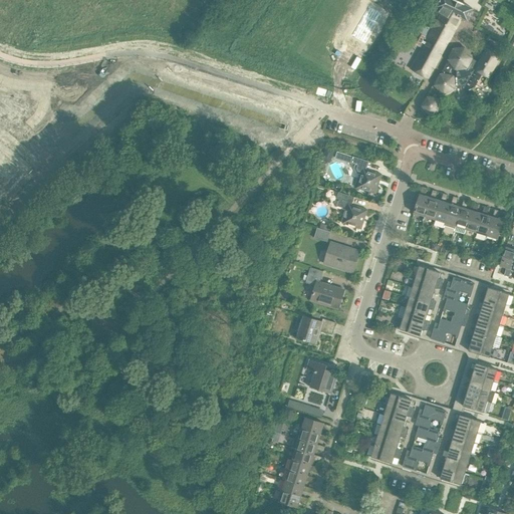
[(411,68),(428,77),(461,18),(463,18),(468,20),(473,8),(463,4),(464,2),(460,0),(440,0),(438,6),(436,5),(429,21),(435,24),(429,35),(427,34),(425,37),(417,34),(413,42),(420,46),(423,39),(426,40),(411,68)]
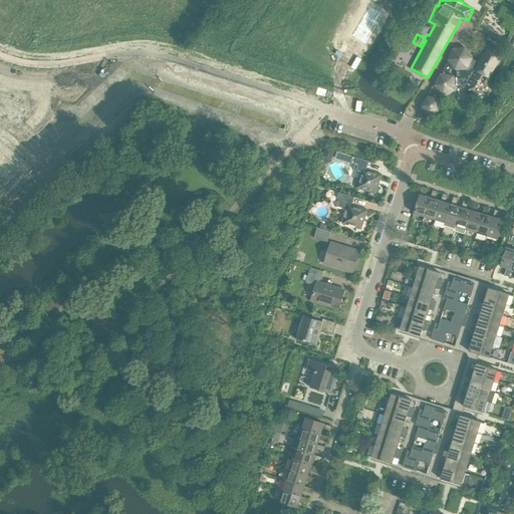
[(431,7),(426,5),(419,19),(425,21),(431,7)]
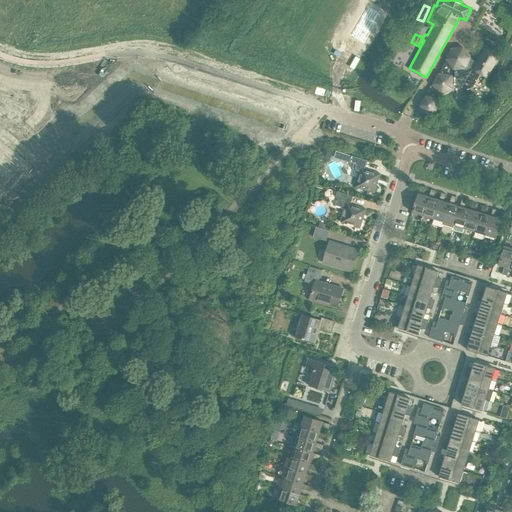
[(367,6),(350,35),(364,43),(381,14),(367,6)]
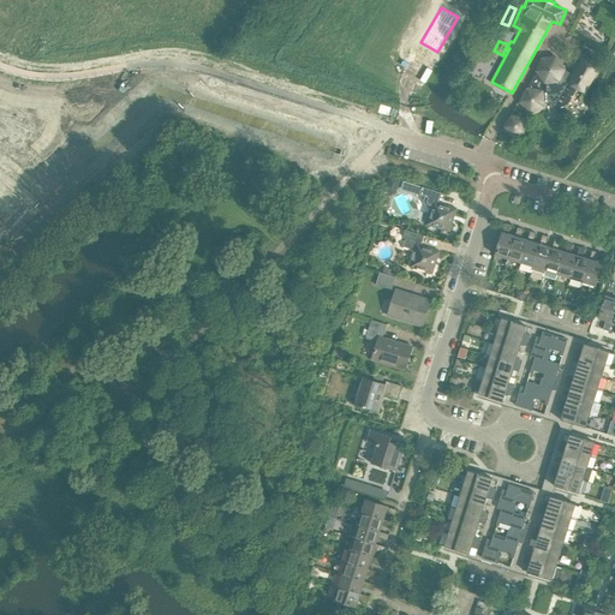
[(584,94),(598,67),(581,59),(573,75),(565,70),(557,58),(556,58),(544,60),(537,71),(539,73),(536,75),(535,73),(529,85),(531,85),(531,89),(527,88),(520,101),(531,112),(543,106),(543,103),(557,103),(568,84),(584,94)]
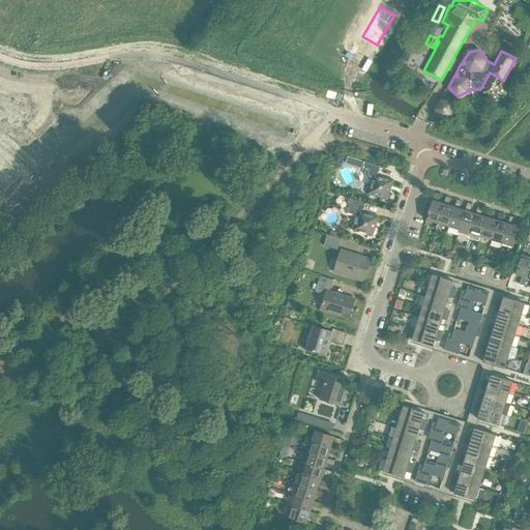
[(363,162),(361,168),(367,170),(365,174),(367,178),(372,179),(367,194),(387,200),(393,180),(376,174),(377,173),(378,173),(380,167),(377,166),(363,162)]
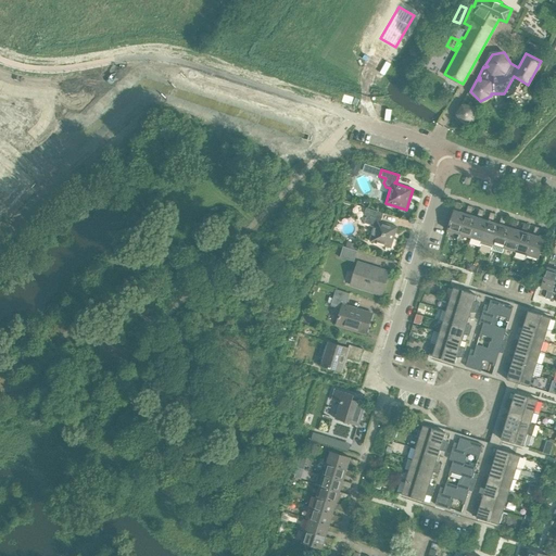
[(366,207),(364,214),(366,215),(364,223),(375,226),(370,241),(391,248),(396,227),(380,222),(383,213),(366,207)]
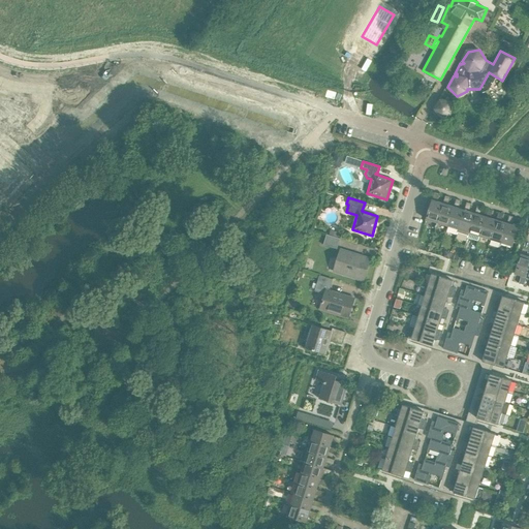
[(437,222),(442,204),(431,200),(426,219),(437,222)]
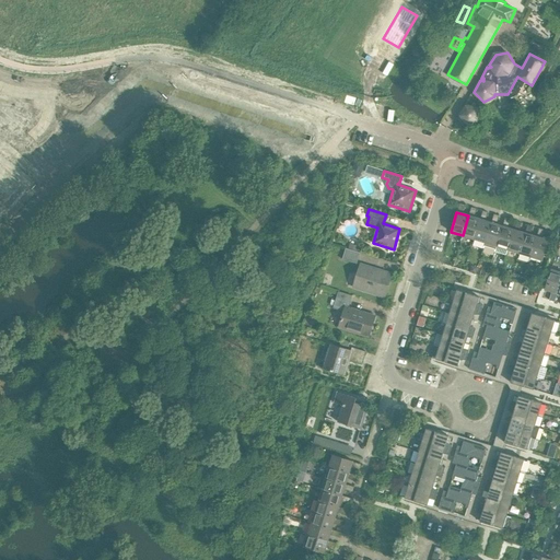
[(474,238),(479,219),(468,216),(463,235),(474,238)]
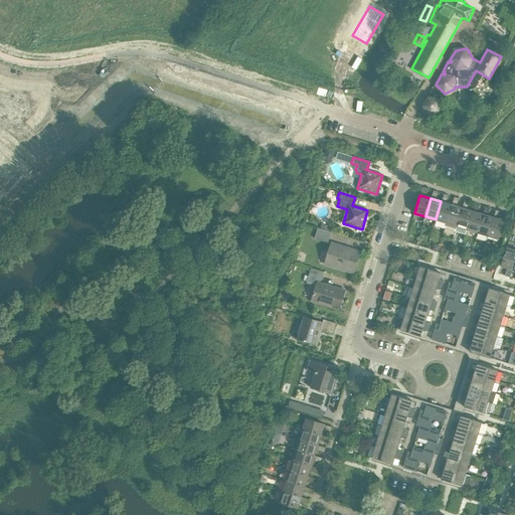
[(445,228),(452,205),(441,201),(436,219),(446,223),(444,227),(445,228)]
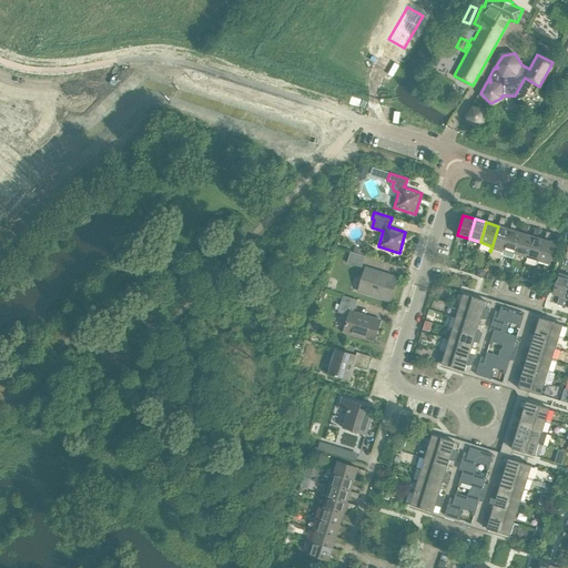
[(501,255),(509,230),(498,226),(490,252),(501,255)]
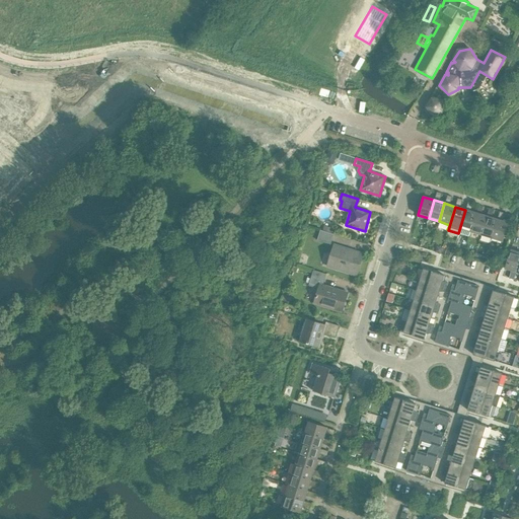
[(470,231),(476,213),(465,210),(458,233),(460,228),(470,231)]
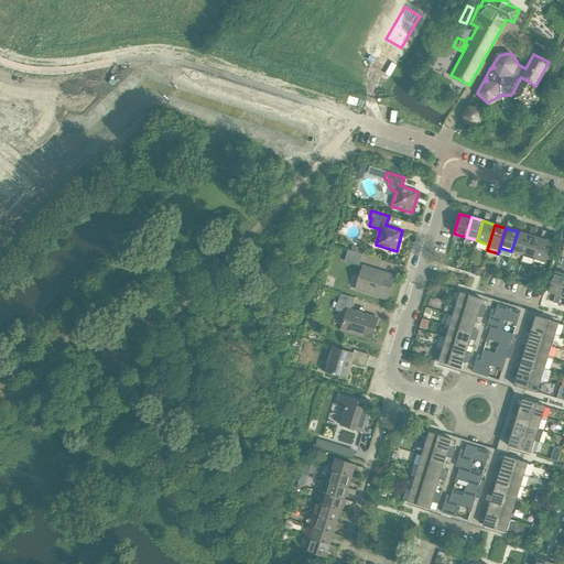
[(522,255),(529,235),(518,231),(511,251),(522,255)]
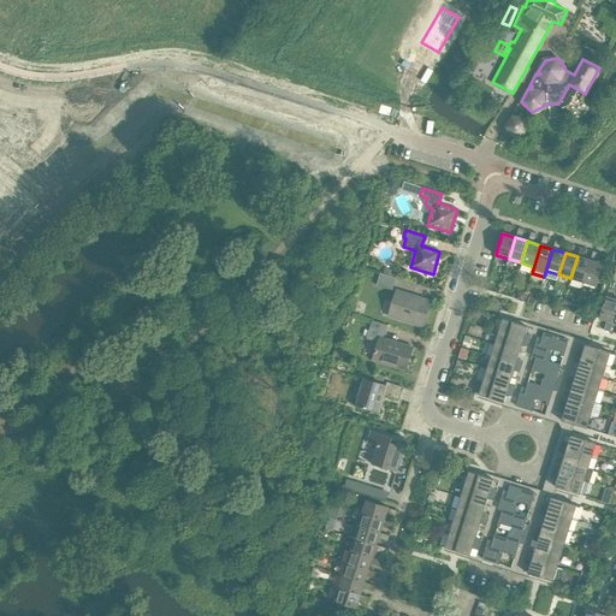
[(584,283),(590,260),(578,256),(570,278),(584,283)]
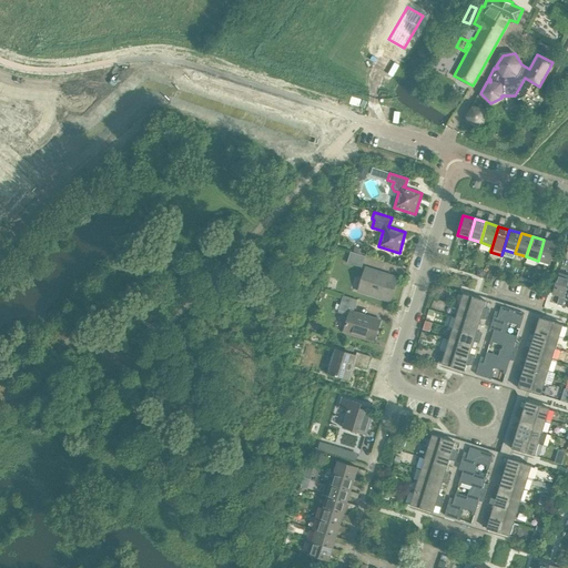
[(549,264),(556,244),(544,240),(538,261),(549,264)]
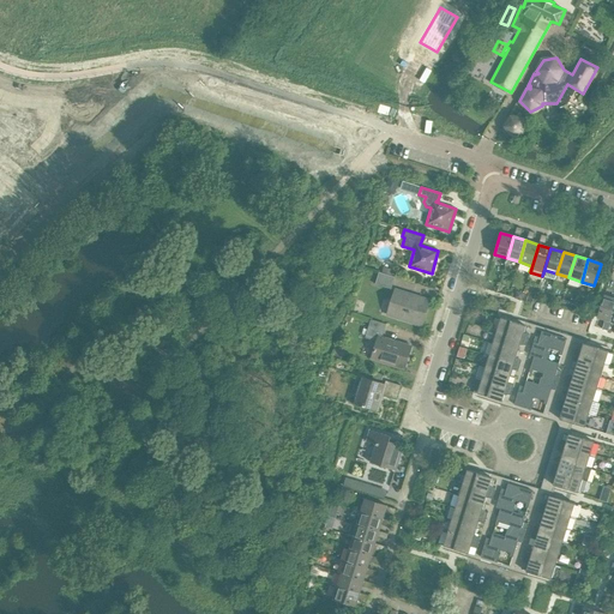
[(391,289),(395,277),(379,272),(375,284),(391,289)]
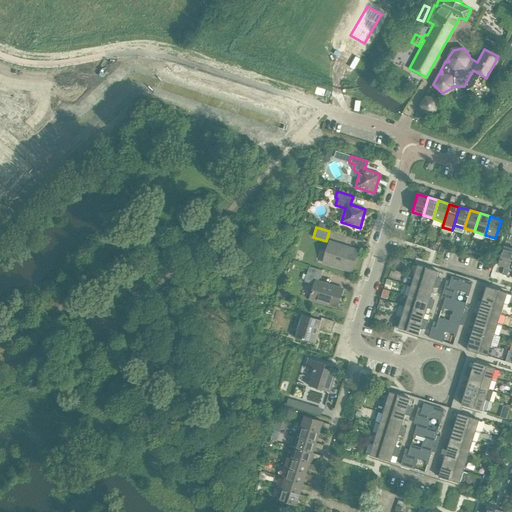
[(352,272),(358,251),(329,242),(323,263),(352,272)]
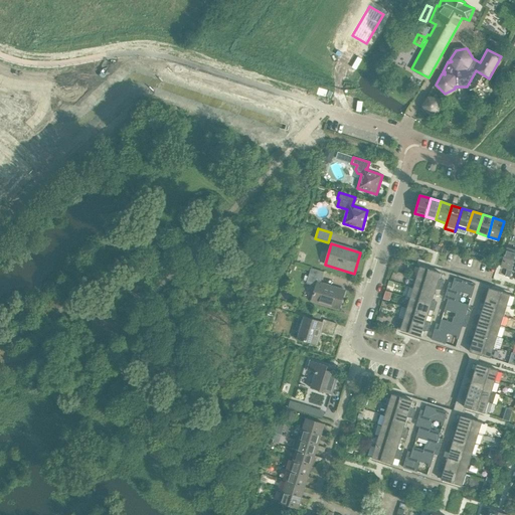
[(512,270),(514,258),(514,249),(507,247),(501,266),(512,270)]
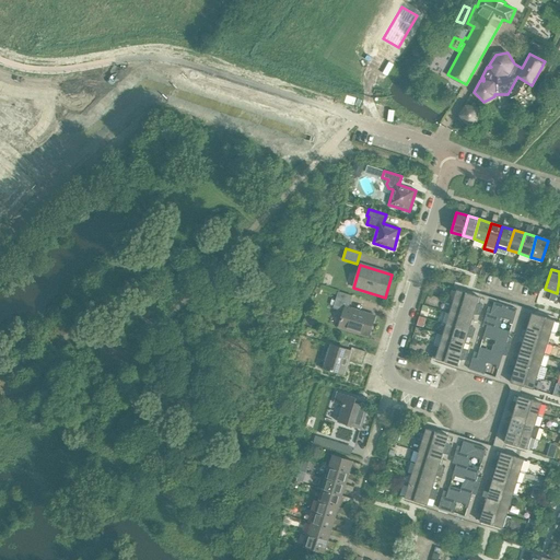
[(436,334),(433,346),(439,347),(435,359),(533,389),(555,321),(456,290),(443,335),(436,334)]
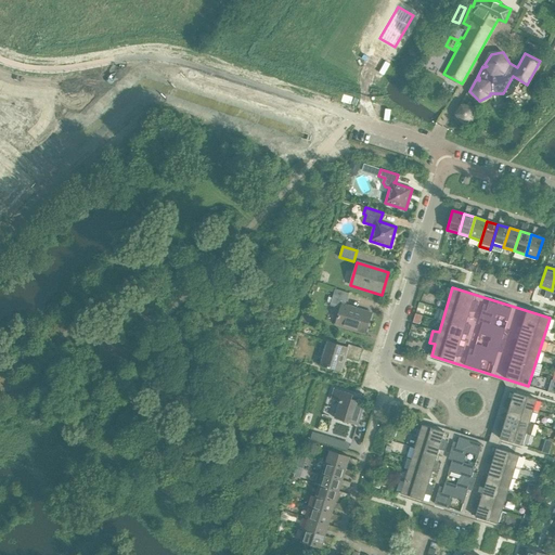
[(364,334),(371,313),(345,305),(348,294),(335,289),(330,306),(341,309),(339,315),(338,315),(338,318),(336,325),(364,334)]
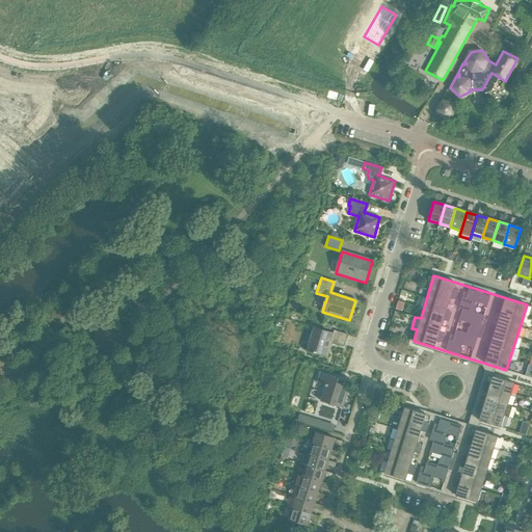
[(326,355),(330,342),(343,345),(347,335),(334,330),(333,334),(315,327),(308,349),(314,351),(314,352),(316,353),(316,352),(326,355)]
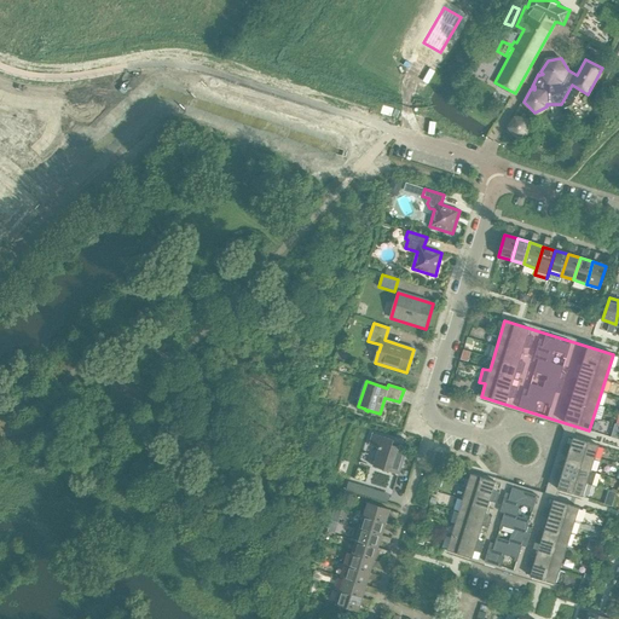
[(399,475),(406,450),(392,445),(394,440),(371,433),(368,444),(379,447),(374,467),(399,475)]
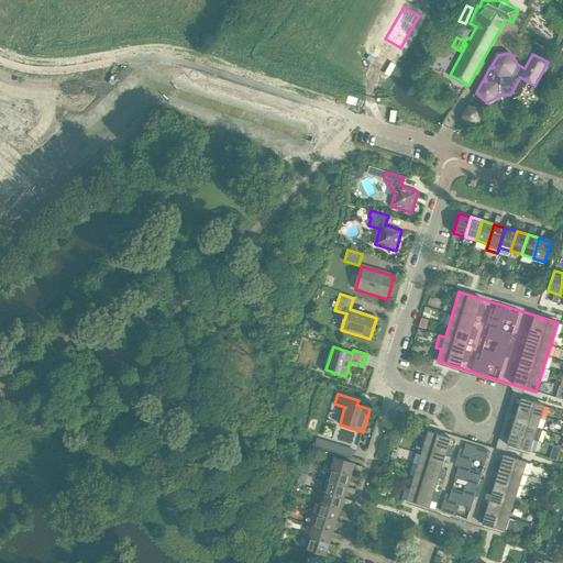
[(542,430),(538,428),(544,406),(522,398),(519,405),(514,404),(511,412),(516,416),(512,427),(507,427),(504,435),(509,438),(507,444),(530,452),(533,440),(539,442),(542,430)]
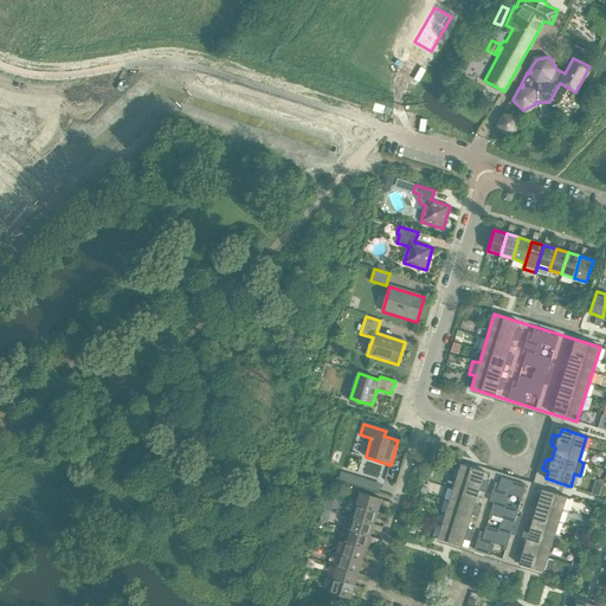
[(543,572),(567,497),(535,488),(492,474),(461,464),(438,539),(468,548),(514,563),(543,572)]
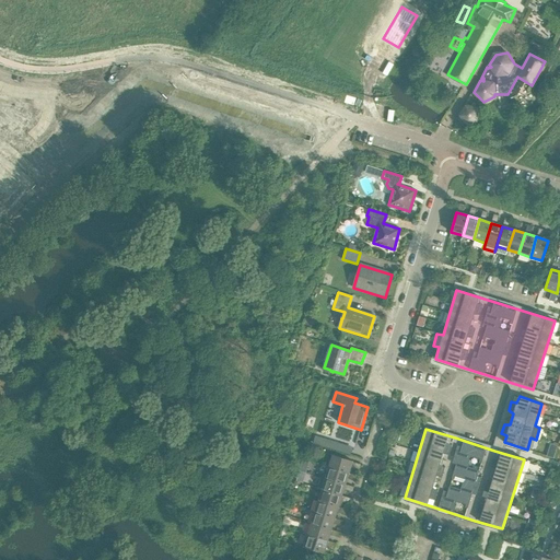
[(319,436),(317,444),(336,451),(338,443),(319,436)]
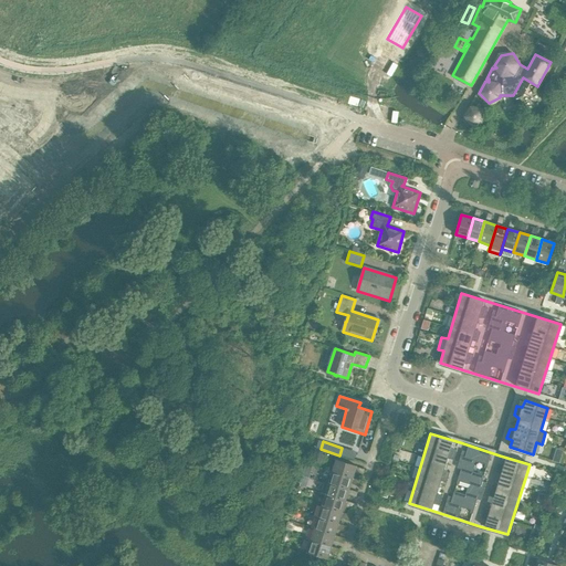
[(353,478),(357,467),(356,467),(336,460),(332,472),(353,478)]
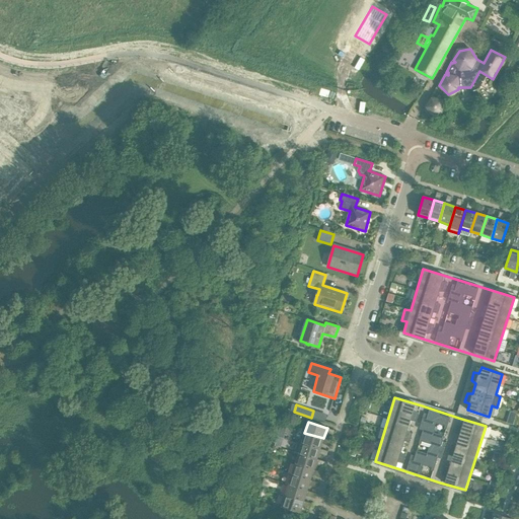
[(320,449),(323,438),(304,433),(301,443),(320,449)]
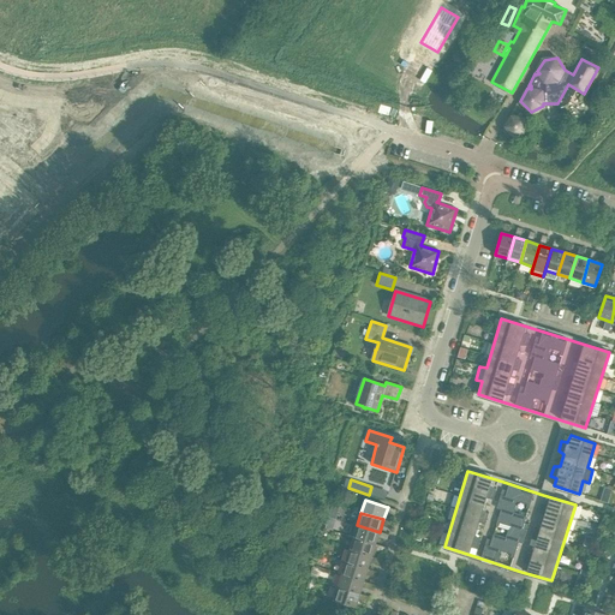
[(376,544),(380,532),(357,525),(353,537),(376,544)]
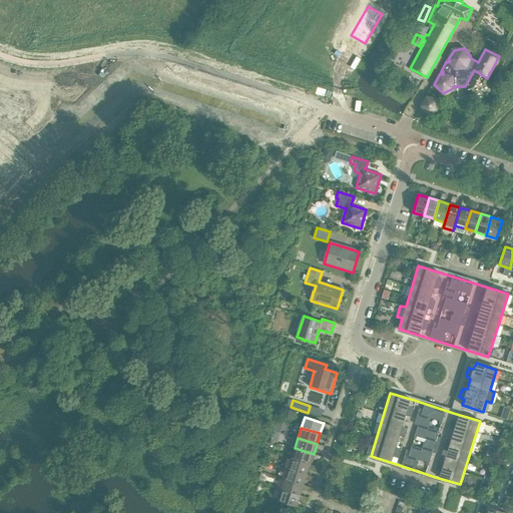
[(311,464),(314,454),(295,448),(292,458),(311,464)]
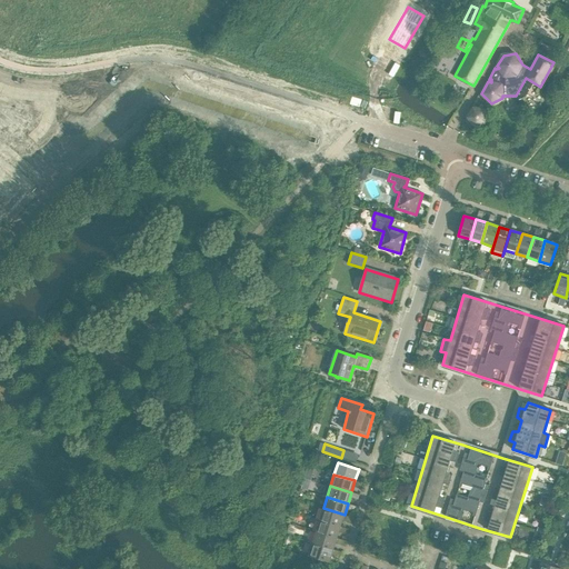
[(340,527),(345,515),(323,508),(320,520),(340,527)]
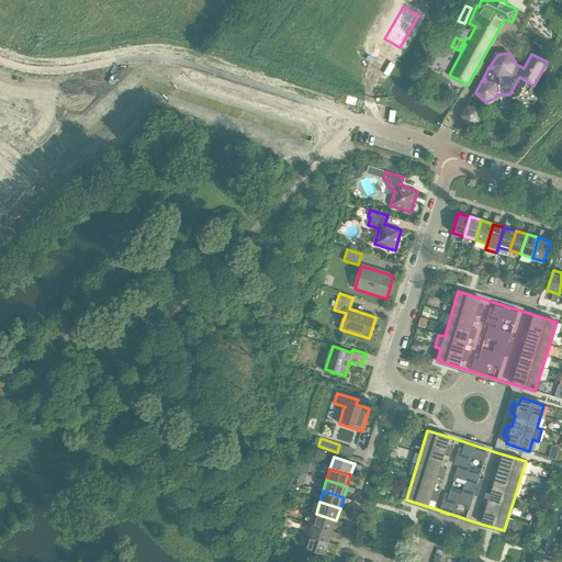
[(333,531),(336,520),(316,514),(312,525),(333,531)]
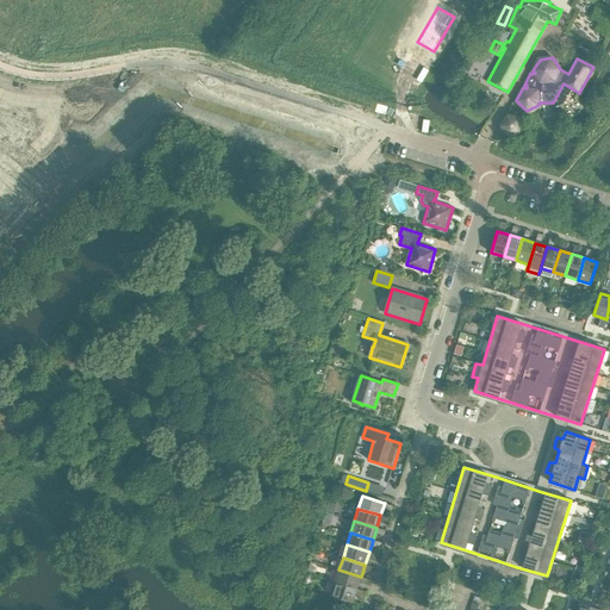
[(358,589),(361,577),(338,570),(335,582),(358,589)]
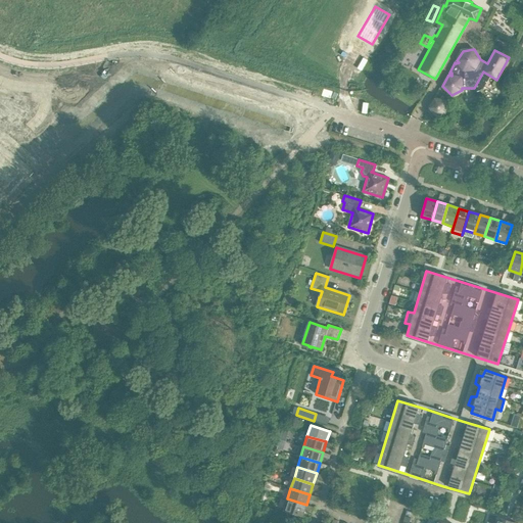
[(302,516),(306,505),(287,498),(284,511),(302,516)]
